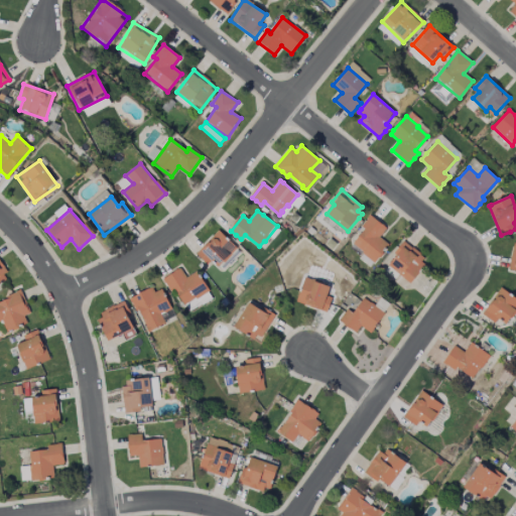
[(370,216),(386,228),(379,237),(388,244),(374,262),(363,254),(364,252),(354,244),(365,229),(362,227),(366,221),(370,216)]
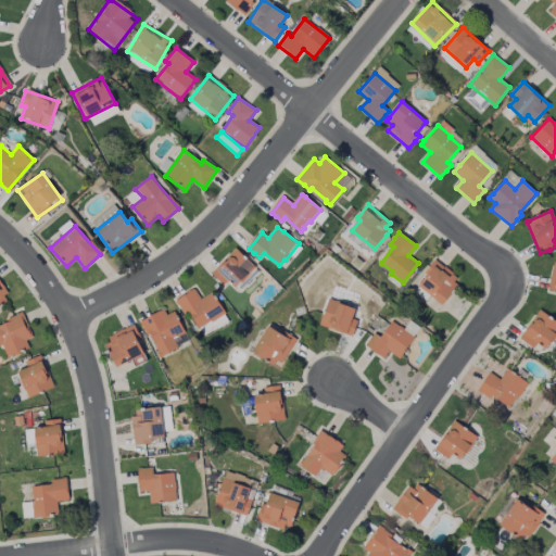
[(237,247),(245,255),(256,267),(236,288),(232,285),(235,282),(231,279),(224,287),(218,282),(210,273),(237,247)]
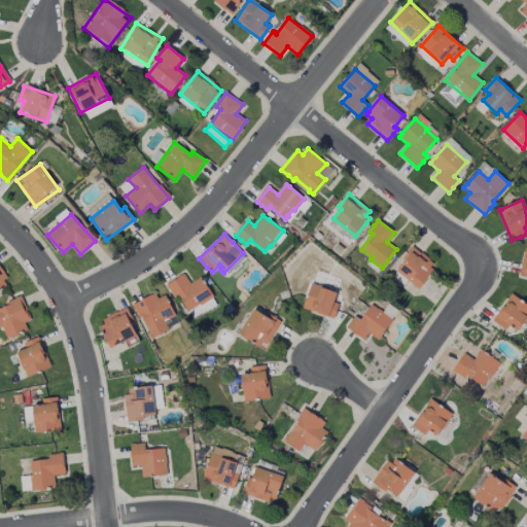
[(399,271),(408,260),(405,257),(409,253),(414,246),(422,253),(423,252),(430,258),(429,259),(434,264),(431,267),(435,270),(421,288),(399,271)]
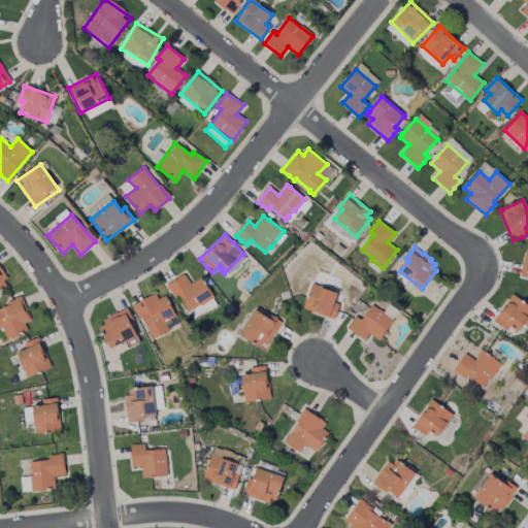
[(0,291),(8,287),(0,269),(0,291)]
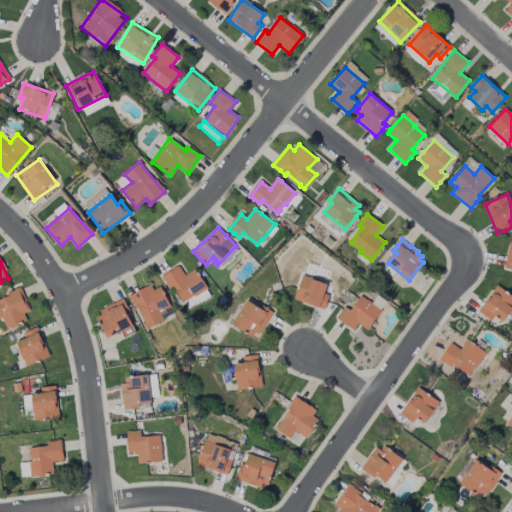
[(180,265),(186,275),(195,268),(198,273),(208,288),(184,304),(175,289),(171,292),(169,288),(162,277),(180,265)]
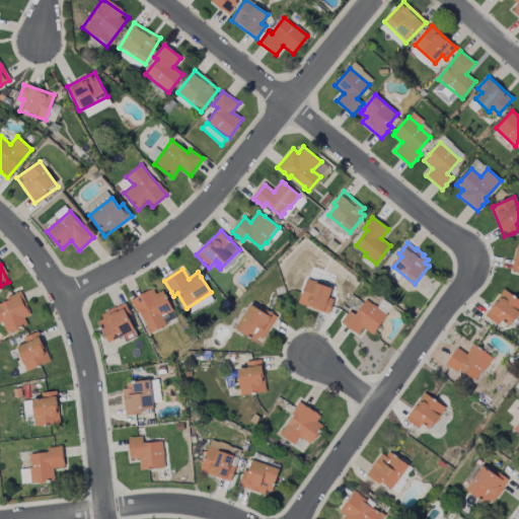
[(308,279),(332,288),(329,297),(335,299),(332,306),(329,313),(299,303),(303,294),(308,279)]
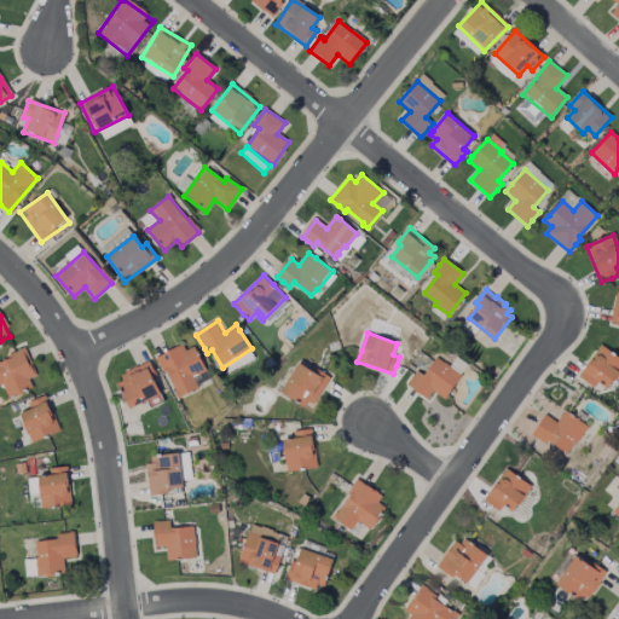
[(184,342),(187,350),(196,345),(198,351),(208,371),(195,377),(201,388),(179,399),(175,393),(177,392),(168,374),(162,376),(158,369),(154,358),(184,342)]
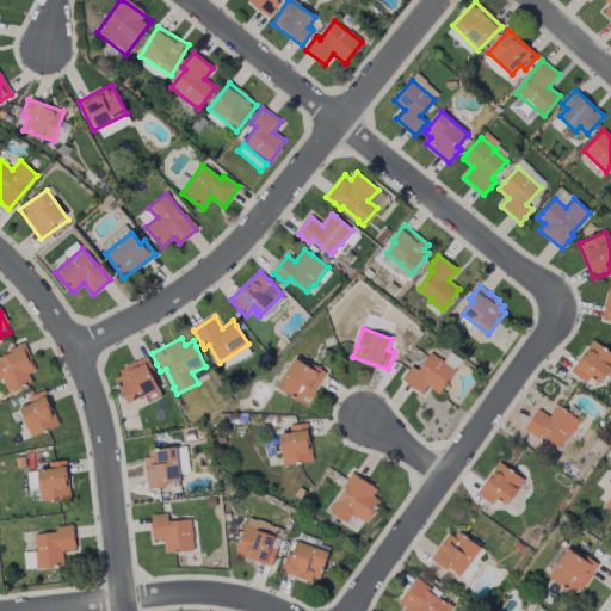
[(594,341),(604,349),(610,353),(610,366),(599,383),(591,377),(587,382),(574,372),(572,371),(594,341)]
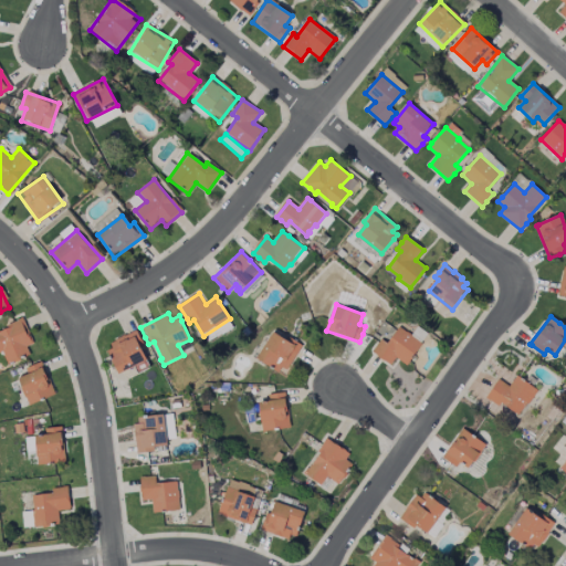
[(6,363),(29,356),(27,346),(32,344),(24,321),(0,328),(0,352),(2,352),(6,363)]
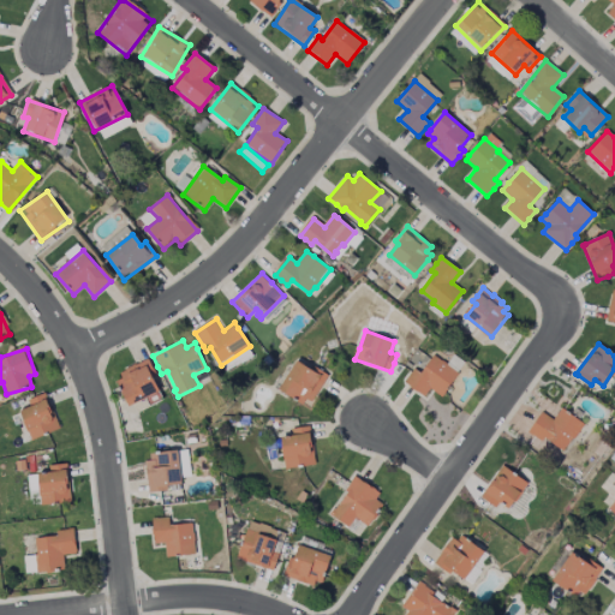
[(434,354),(460,372),(443,396),(431,388),(425,396),(405,382),(412,372),(415,368),(421,372),(434,354)]
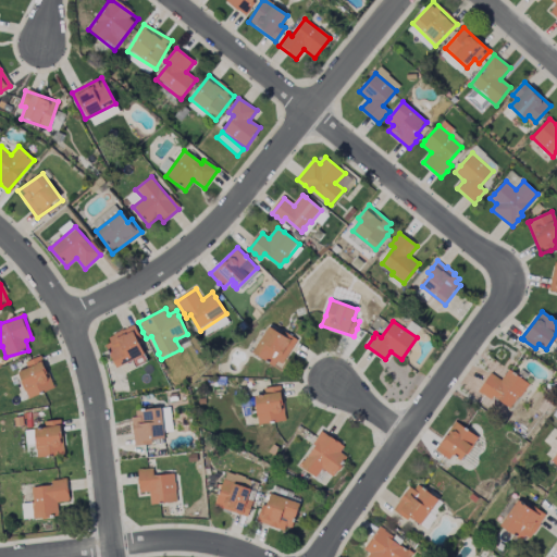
[(135,324),(139,333),(141,339),(138,341),(145,354),(118,367),(104,338),(135,324)]
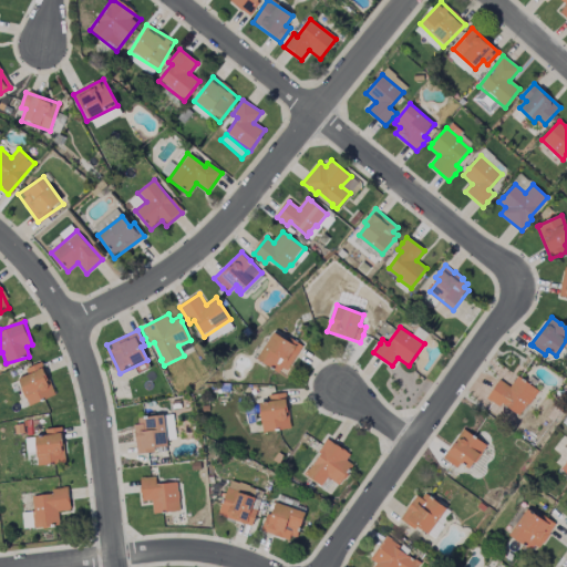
[(275,333),(289,342),(291,338),(297,341),(303,346),(288,370),(282,367),(279,372),(275,369),(258,358),(275,333)]
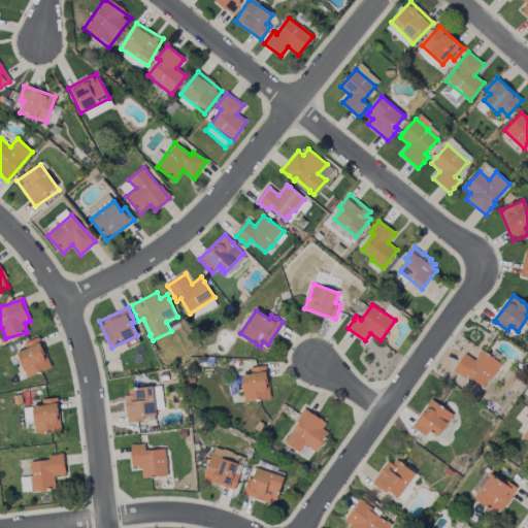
[(51,368),(39,339),(14,349),(26,377),(51,368)]
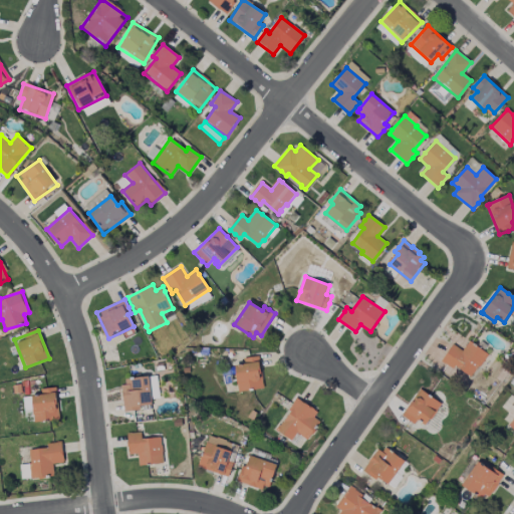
[(470,341),(473,344),(487,354),(470,377),(456,366),(454,369),(448,365),(442,360),(454,344),(463,351),(470,341)]
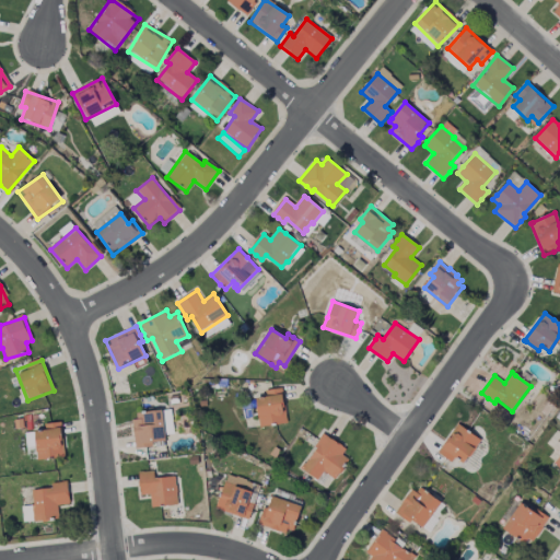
[(283,388),(288,423),(277,424),(260,427),(257,398),(273,395),(273,389),(283,388)]
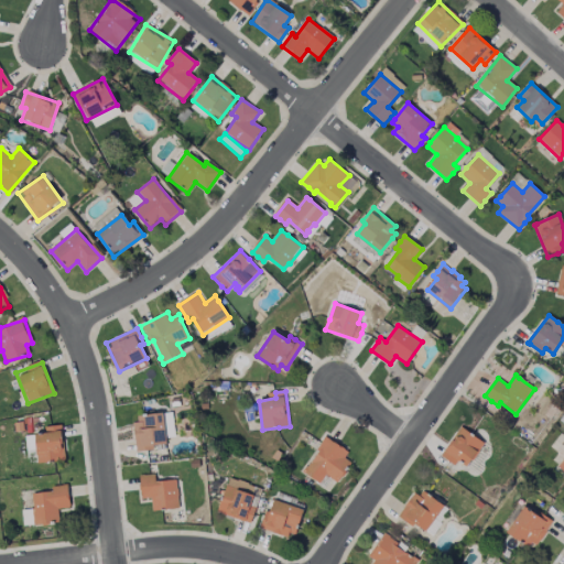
[(163,413),(144,415),(139,416),(140,422),(134,423),(139,452),(154,449),(153,445),(167,443),(163,413)]
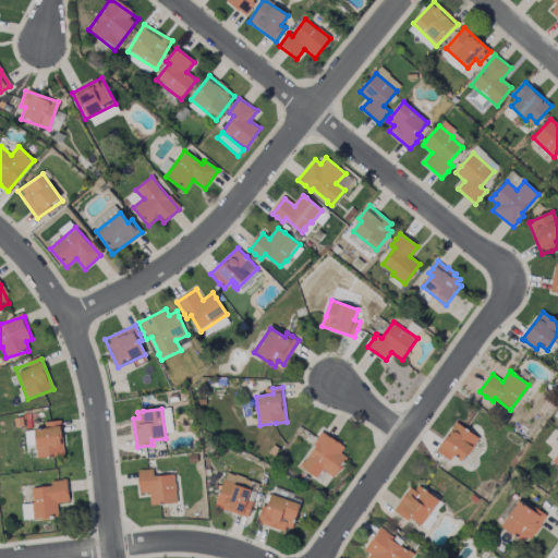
[(165,434),(172,432),(169,409),(161,410),(165,434)]
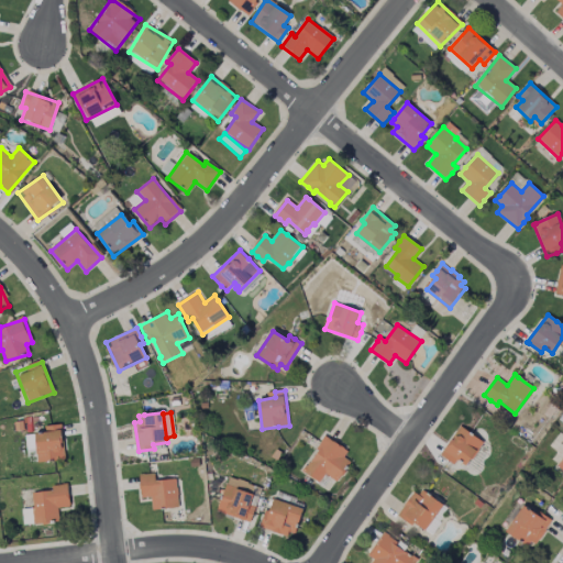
[(63,461),(62,426),(44,426),(44,433),(35,433),(36,461),(63,461)]
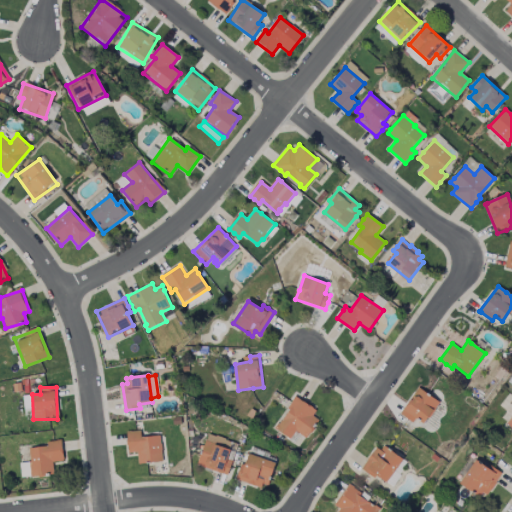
[(419,388),(427,394),(439,403),(424,423),(417,418),(414,422),(408,418),(401,413),(419,388)]
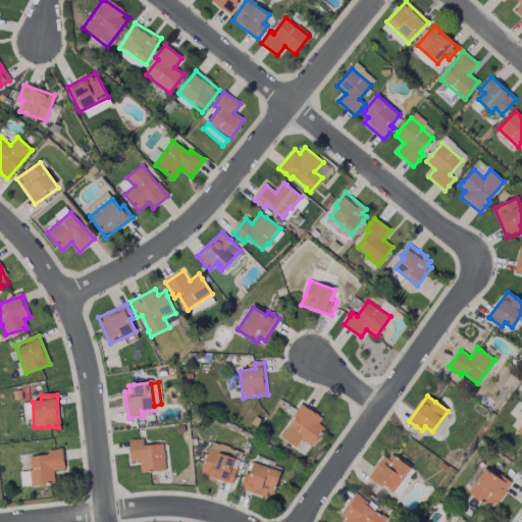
[(302,403),(323,418),(320,424),(325,428),(313,446),(302,438),(297,446),(282,436),(296,418),(293,416),(297,409),(302,403)]
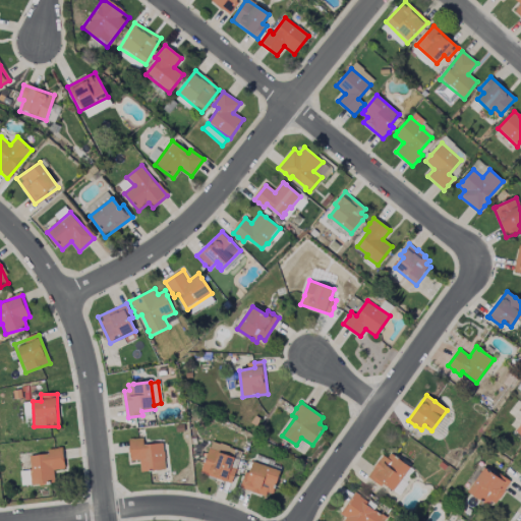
[(164,442),(145,444),(145,438),(138,439),(130,440),(132,460),(141,459),(142,472),(151,471),(167,469),(164,442)]
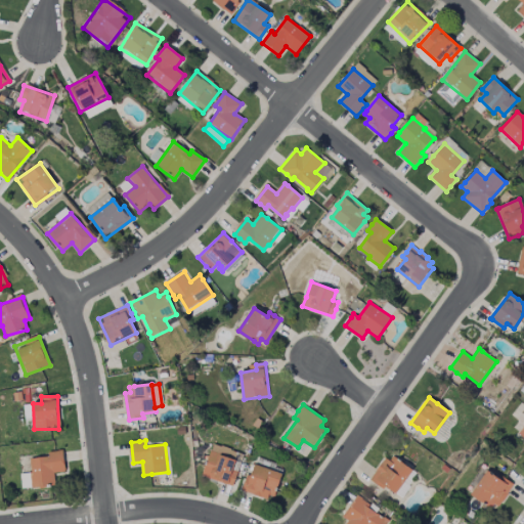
[(64,472),(62,450),(47,451),(48,456),(29,459),(32,488),(54,486),(53,473),(64,472)]
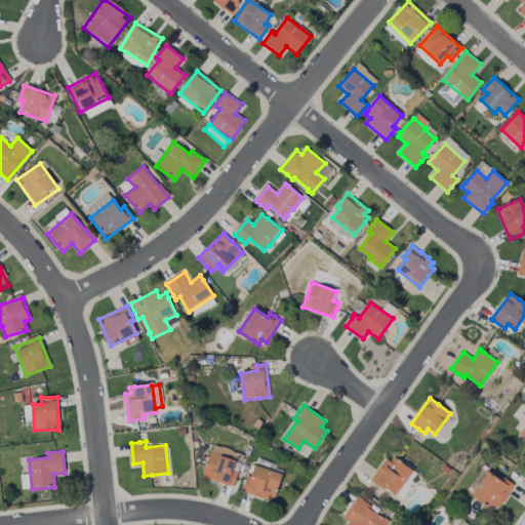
[(237,460),(234,471),(239,473),(237,479),(234,487),(203,476),(207,466),(211,451),(237,460)]
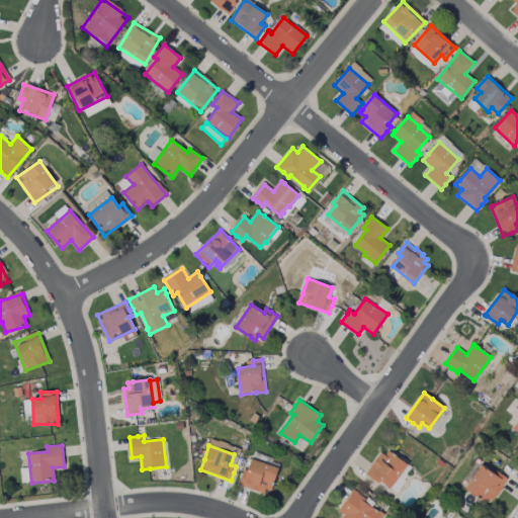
[(389,451),(394,454),(408,464),(392,488),(381,481),(379,483),(373,479),(366,473),(381,452),(385,455),(389,451)]
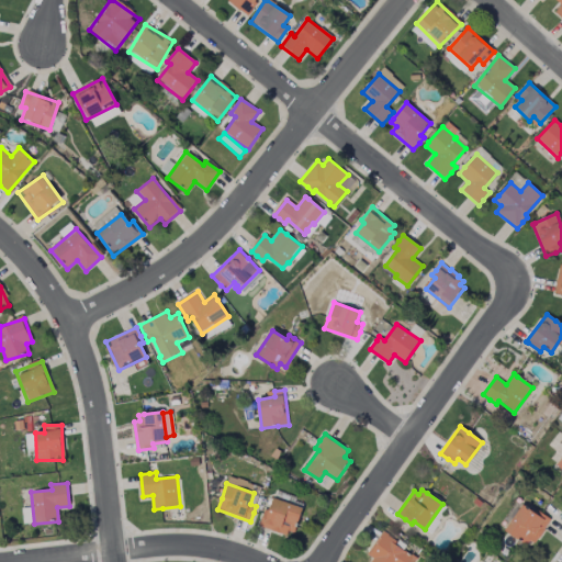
[(274,497),(303,508),(294,532),(289,531),(288,536),(260,526),(265,514),(266,509),(269,510),(274,497)]
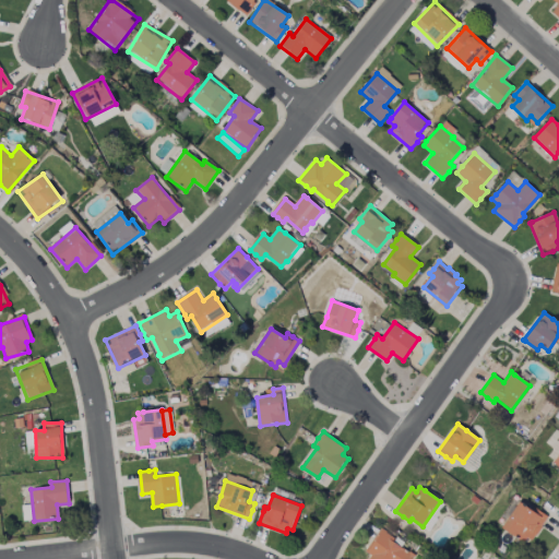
[(523,543),(527,537),(532,540),(549,516),(539,509),(534,506),(532,509),(521,501),(502,527),(519,539),(523,543)]
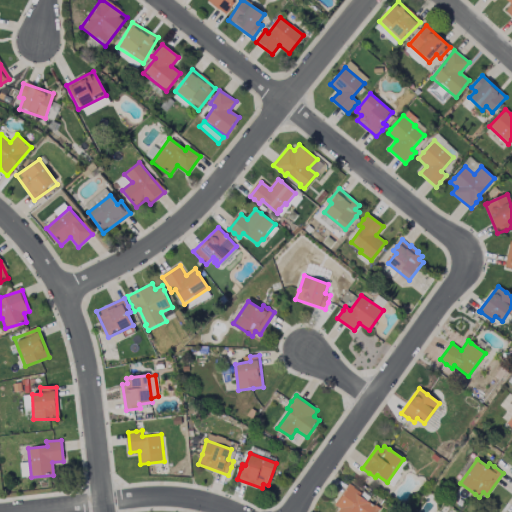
[(20,477),(30,476),(29,463),(20,463),(20,477)]
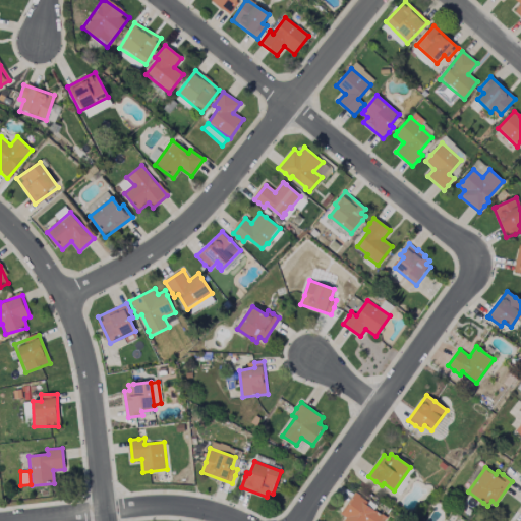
[(341,513),(355,493),(363,499),(368,502),(367,504),(382,514),(383,513),(388,517),(385,520),(344,520),(347,517),(341,513)]
